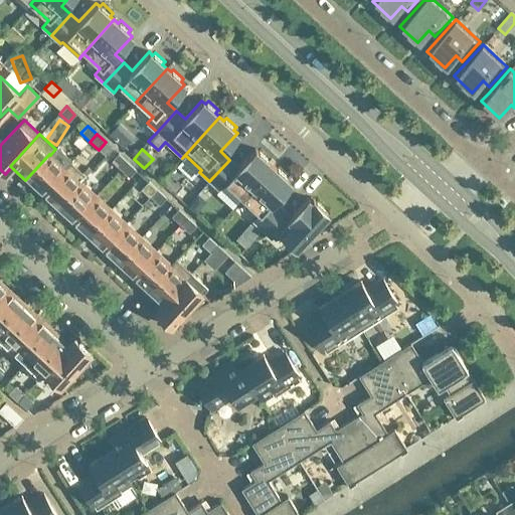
[(241,199),(273,166),(268,161),(271,158),(261,149),(258,152),(254,149),(237,167),(229,160),(209,181),(219,189),(224,183),(241,199)]
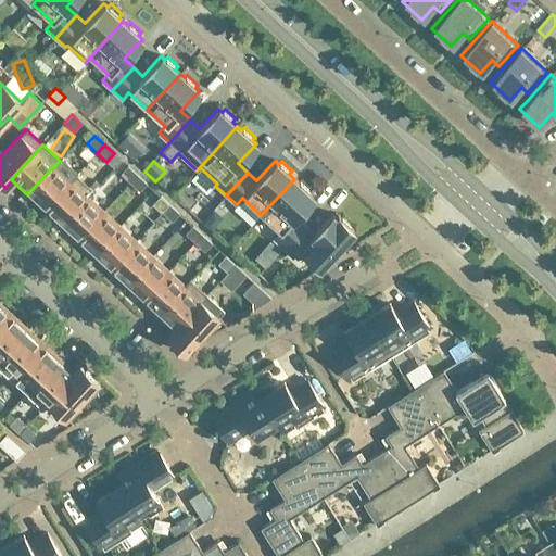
[(43,210),(70,181),(54,167),(53,166),(27,194),(43,210)]
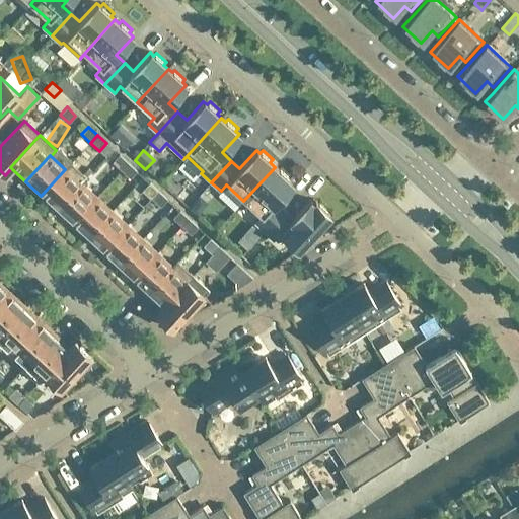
[(121,170),(128,163),(119,155),(112,162),(121,170)]
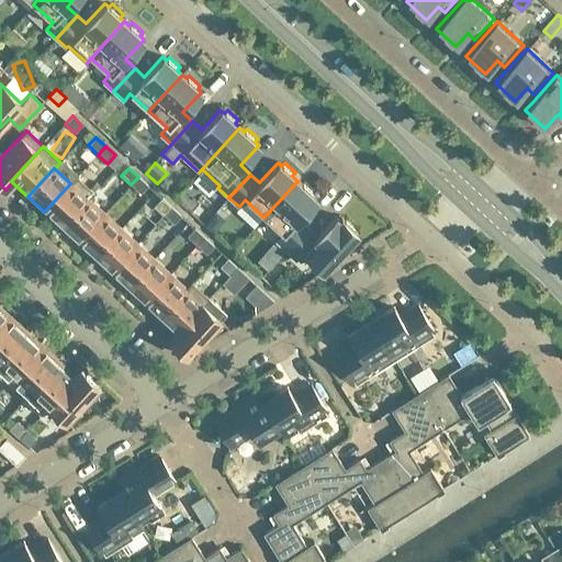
[(60,227),(87,199),(88,199),(93,193),(76,177),(70,183),(44,212),(60,227)]
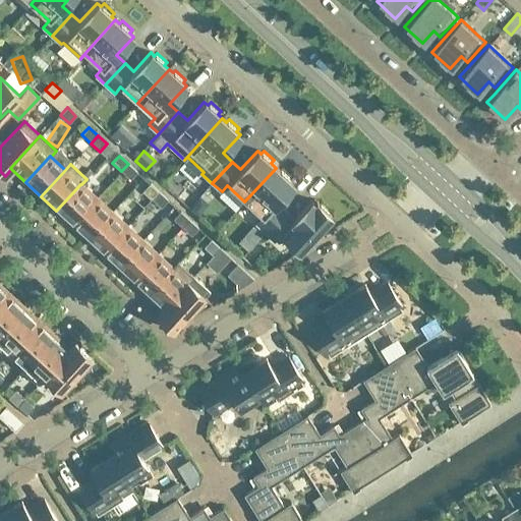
[(136,172),(128,164),(121,171),(130,179),(136,172)]
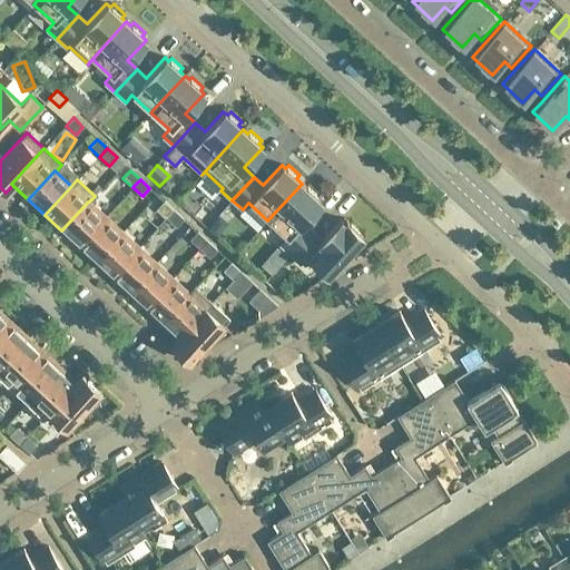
[(302,222),(321,200),(317,197),(320,194),(308,184),(306,187),(302,184),(267,220),(286,237),(279,244),(291,254),(312,231),(302,222)]
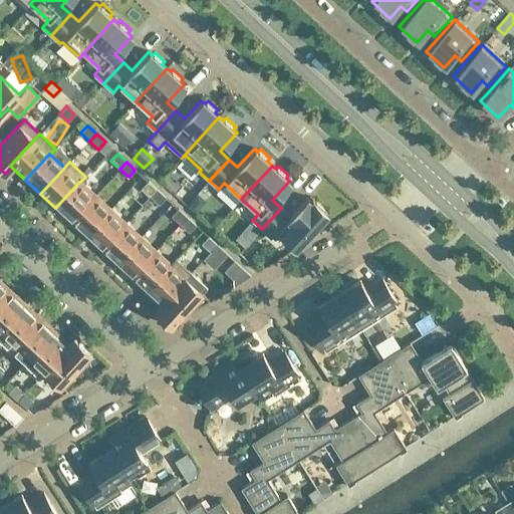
[(157,189),(148,181),(141,189),(150,197),(157,189)]
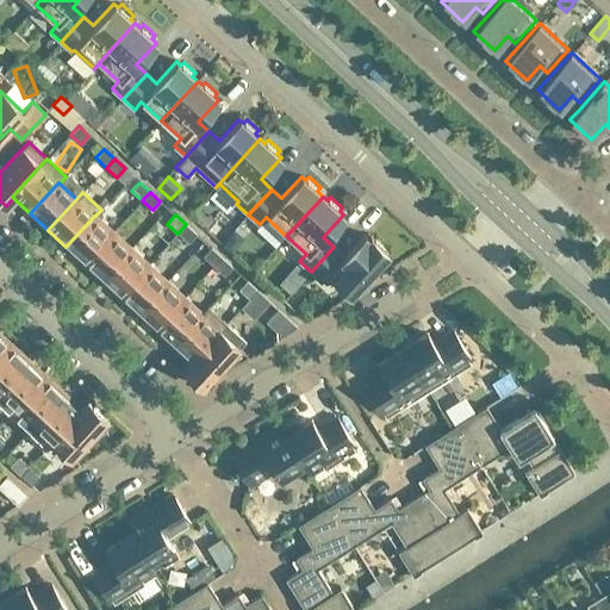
[(112,232),(95,216),(94,216),(66,247),(83,263),(112,232)]
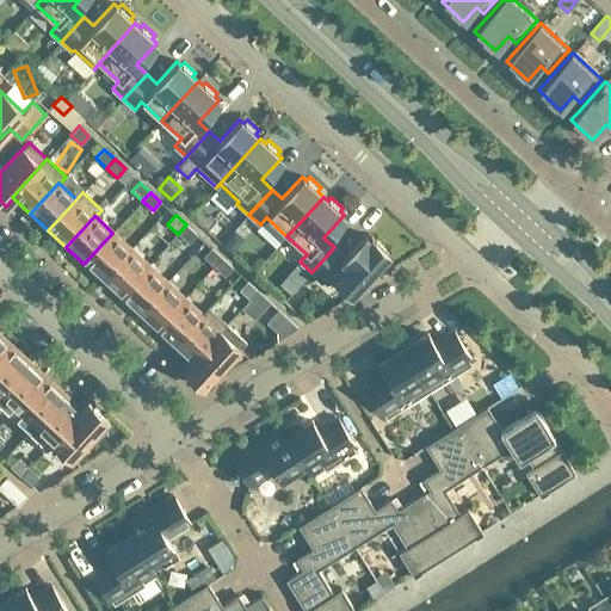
[(196,234),(186,224),(178,234),(189,244),(196,234)]
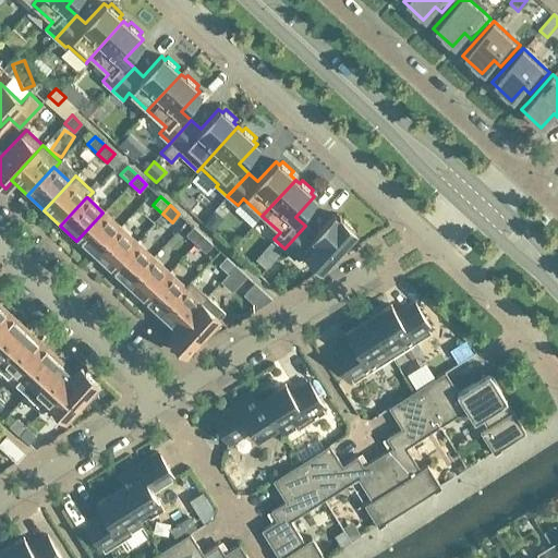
[(93,256),(119,228),(102,213),(76,241),(93,256)]
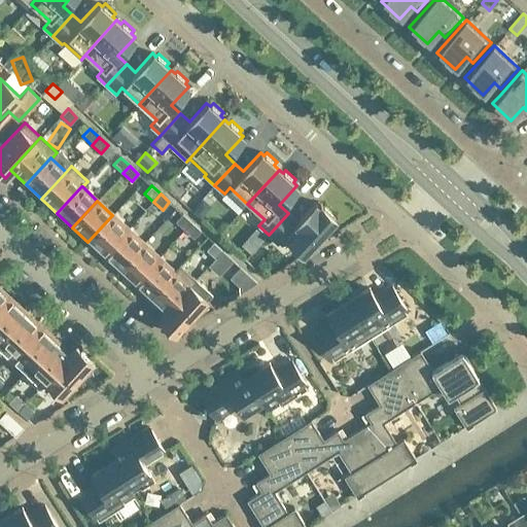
[(302,253),(323,230),(325,232),(337,224),(332,220),(335,217),(332,215),(336,212),(325,203),(322,206),(320,204),(316,208),(312,204),(297,220),(288,213),(269,235),(278,244),(284,237),(302,253)]
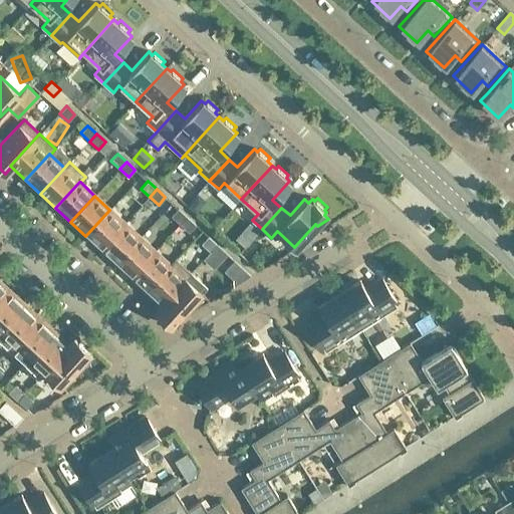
[(180,224),(187,217),(178,209),(171,216),(180,224)]
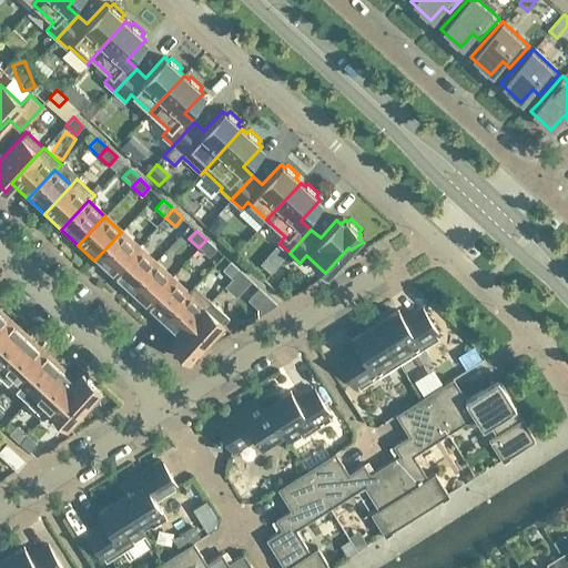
[(111,276),(138,246),(121,232),(94,261),(111,276)]
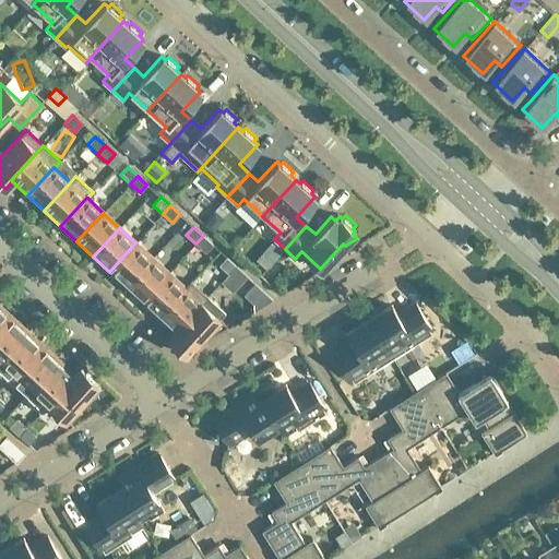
[(212,245),(203,236),(195,244),(205,253),(212,245)]
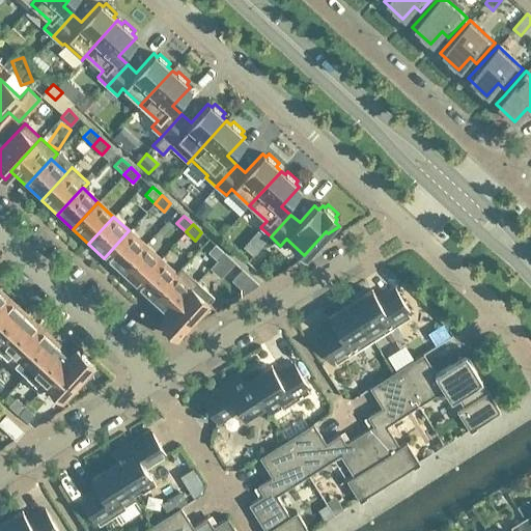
[(119,273),(144,245),(129,230),(104,258),(119,273)]
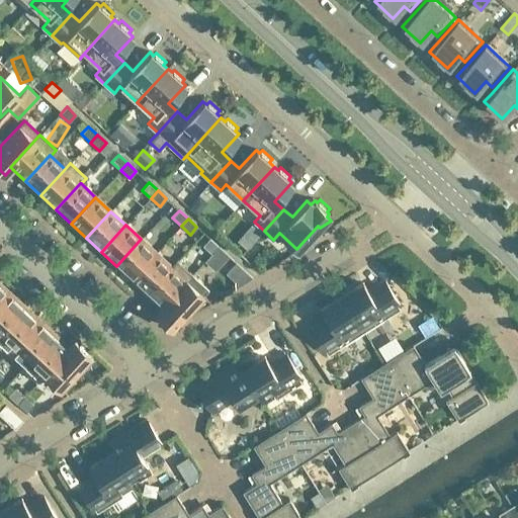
[(132,279),(157,253),(141,239),(116,266),(132,279)]
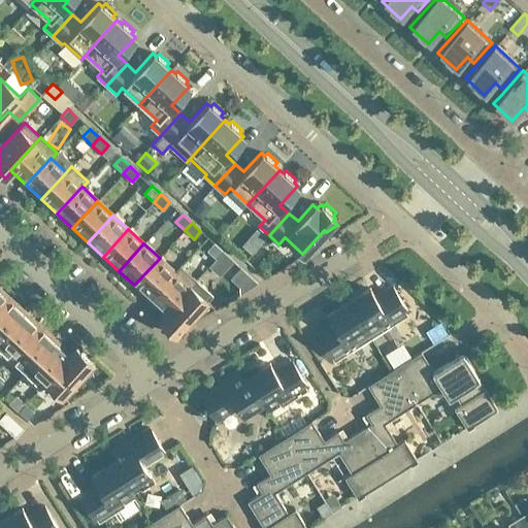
[(223,252),(213,243),(206,251),(216,259),(223,252)]
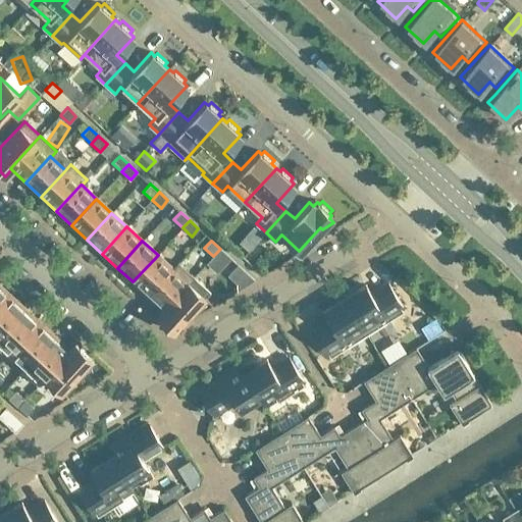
[(228,257),(220,249),(213,256),(222,264),(228,257)]
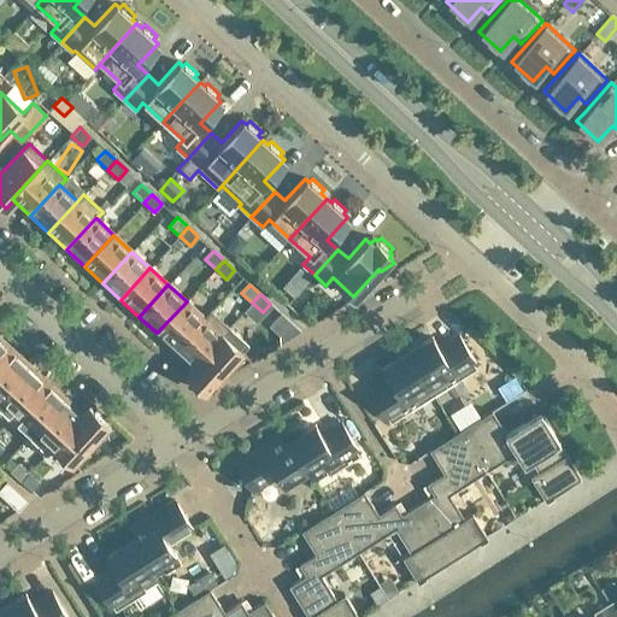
[(175,350),(205,318),(204,317),(187,301),(157,333),(175,350)]
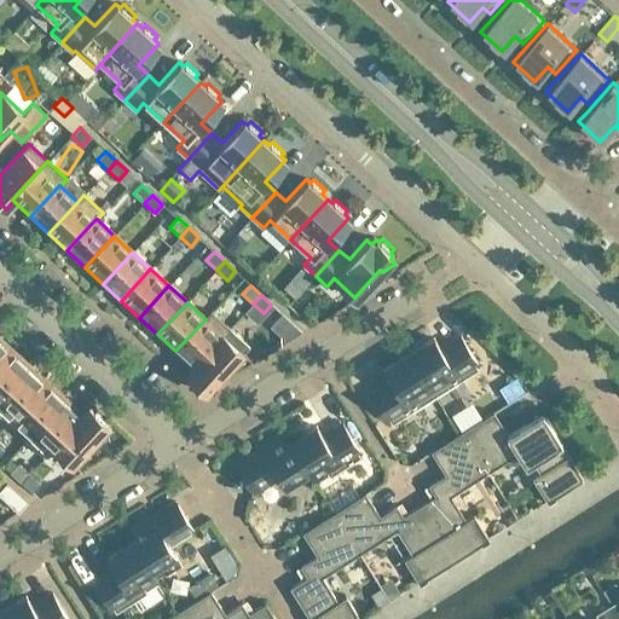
[(186,376),(224,336),(230,329),(210,311),(204,318),(206,319),(175,351),(194,366),(185,375),(186,376)]
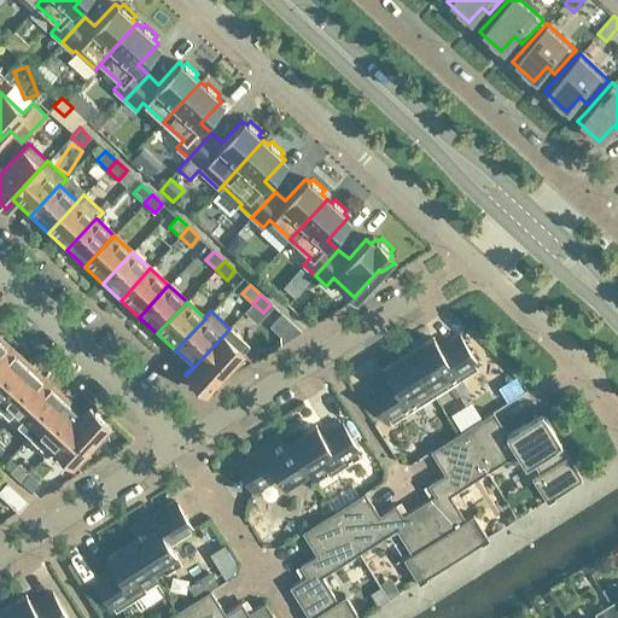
[(244,361),(238,356),(248,347),(229,328),(223,336),(186,375),(205,392),(228,367),(231,369),(244,361)]
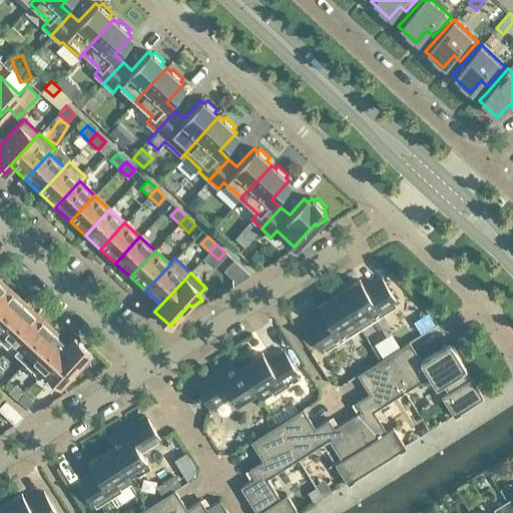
[(360,329),(395,306),(393,303),(396,302),(381,278),(369,286),(370,288),(366,291),(359,281),(338,294),(360,329)]
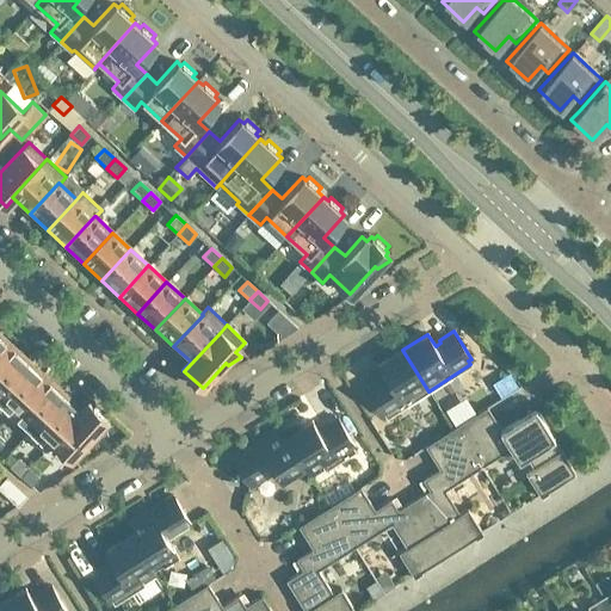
[(0,390),(28,360),(10,344),(0,353),(0,390)]
